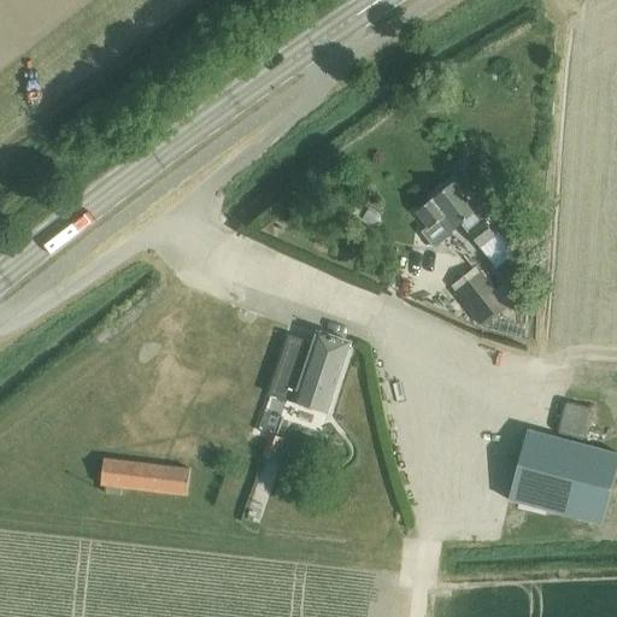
[(456,183),(417,212),(428,227),(423,230),(435,246),(466,222),(474,231),(471,233),(481,247),(495,236),(485,222),(482,223),(476,215),(477,213),(456,183)]
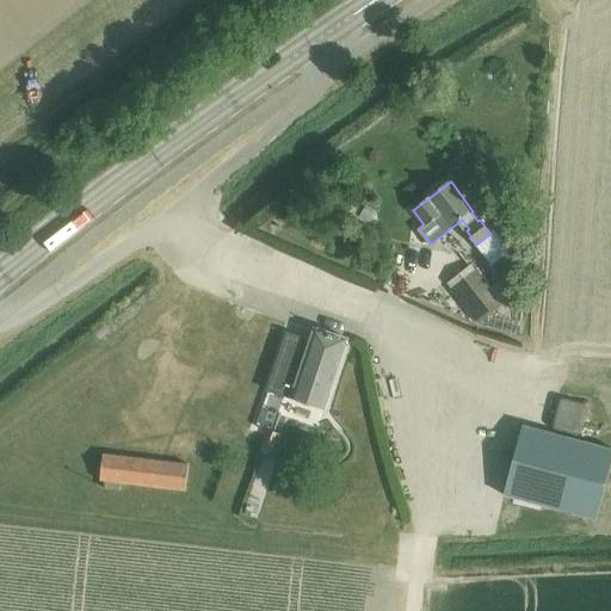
[(479,323),(503,306),(475,270),(451,289),(479,323)]
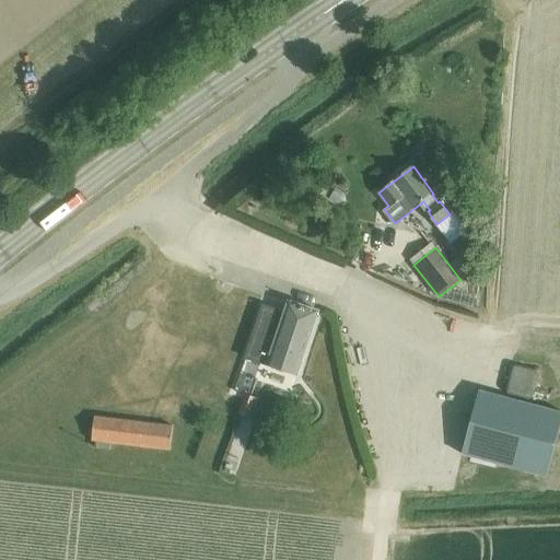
[(286,313),(264,305),(246,358),(268,365),(268,366),(296,375),(318,311),(289,301),(286,313)]
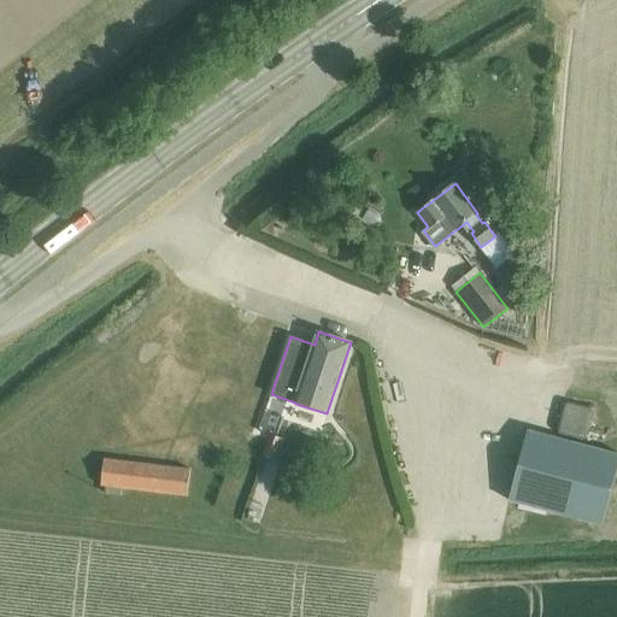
[(585,440),(593,410),(566,403),(558,433),(585,440)]
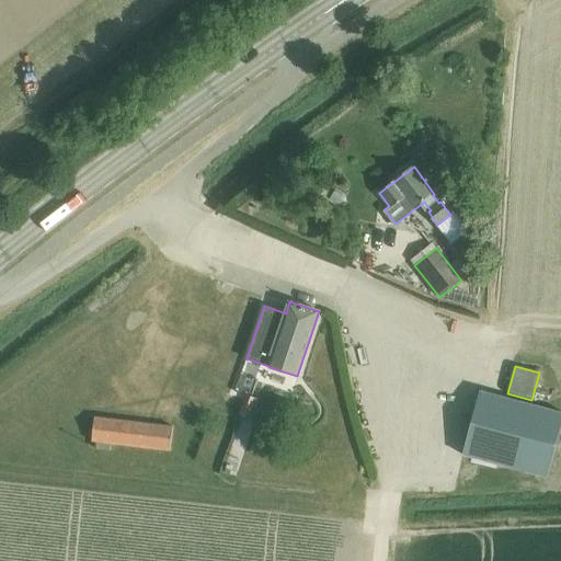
[(548,478),(560,426),(560,412),(480,391),(464,455),(548,478)]
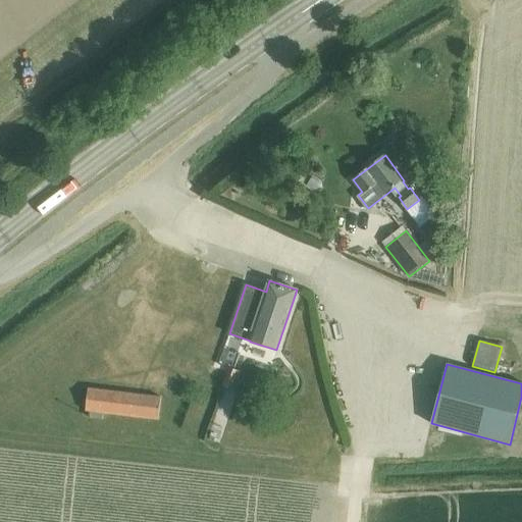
[(232,388),(240,369),(229,365),(222,385),(232,388)]
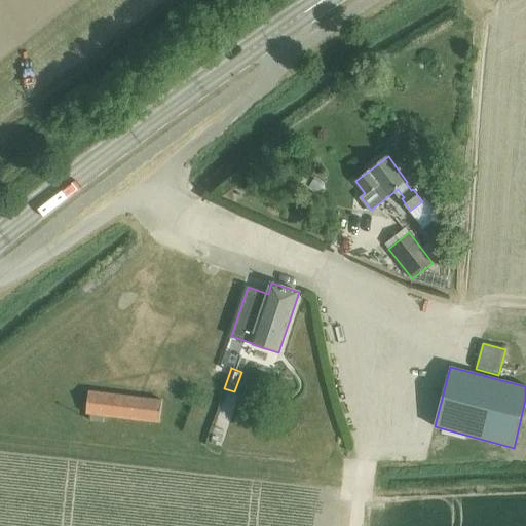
[(160,421),(162,400),(91,391),(88,413),(160,421)]
